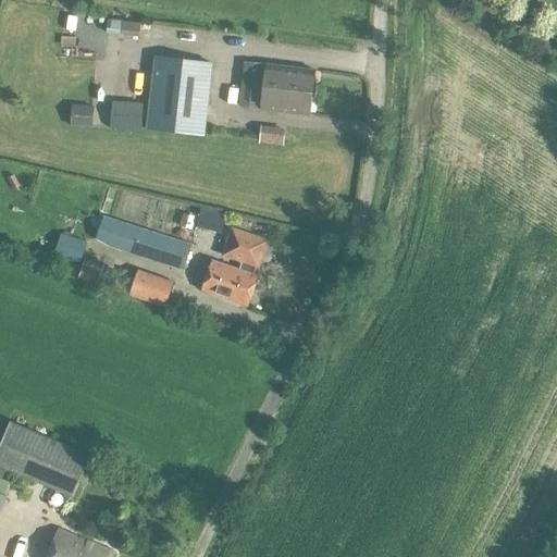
[(141,24),(122,22),(121,36),(140,38),(141,24)]
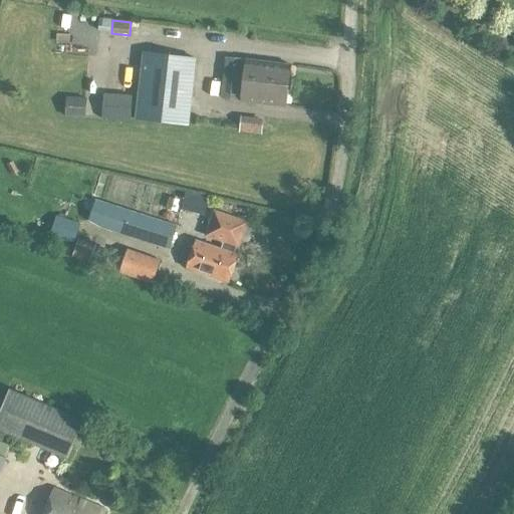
[(196,58),(144,52),(136,118),(189,124),(196,58)]
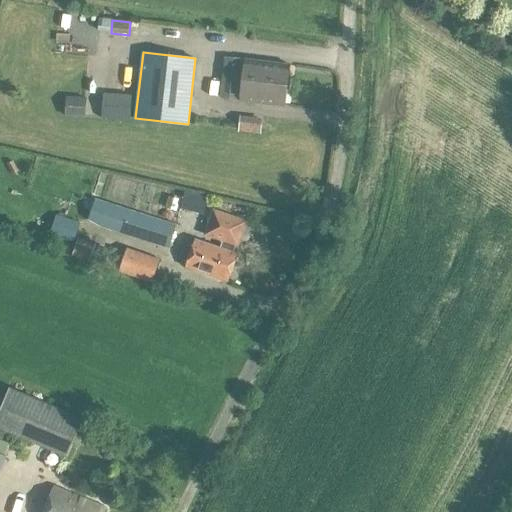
[(246,61),(241,102),(286,108),(291,66),(246,61)]
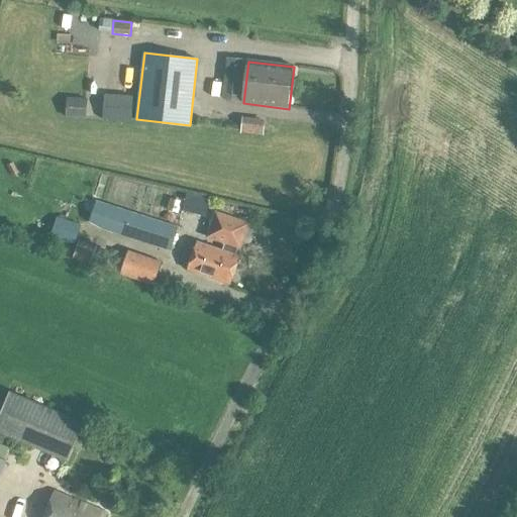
[(102,95),(102,118),(132,118),(132,94),(102,95)]
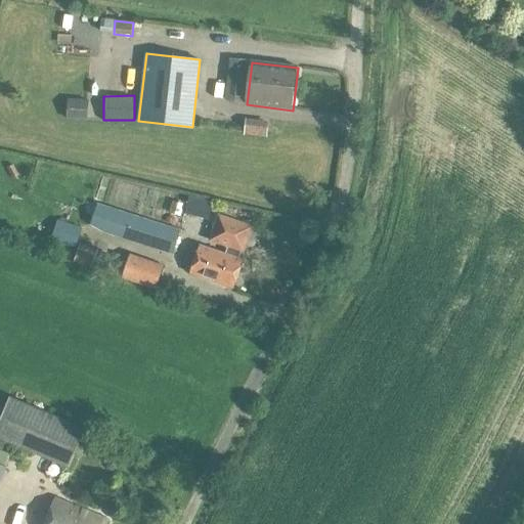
[(87,121),(88,101),(69,100),(69,119),(87,121)]
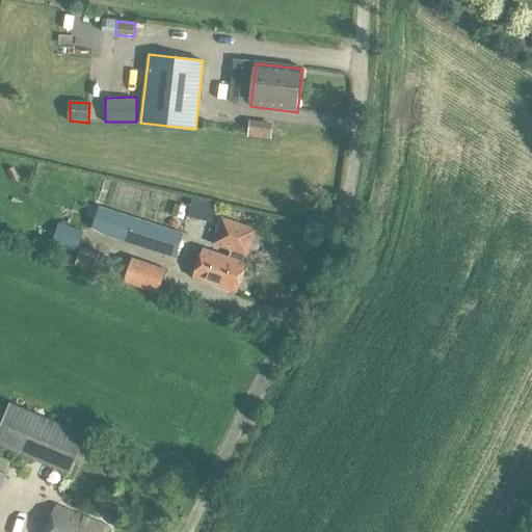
[(258,138),(260,122),(250,121),(248,137),(258,138)]
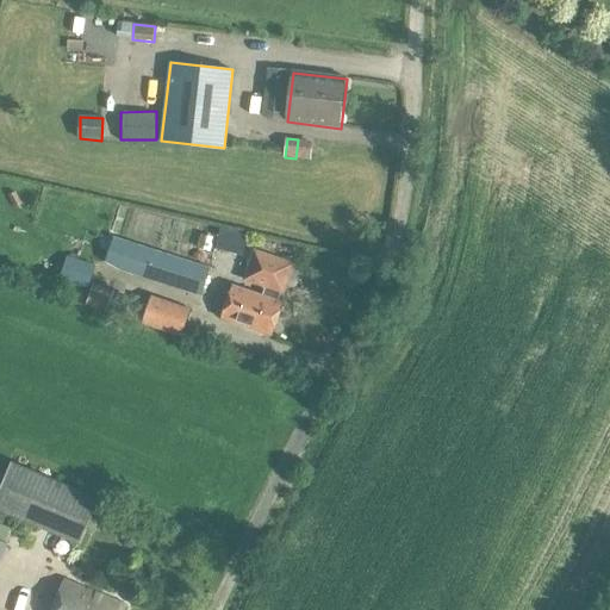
[(128,242),(120,266),(119,272),(203,298),(211,268),(128,242)]
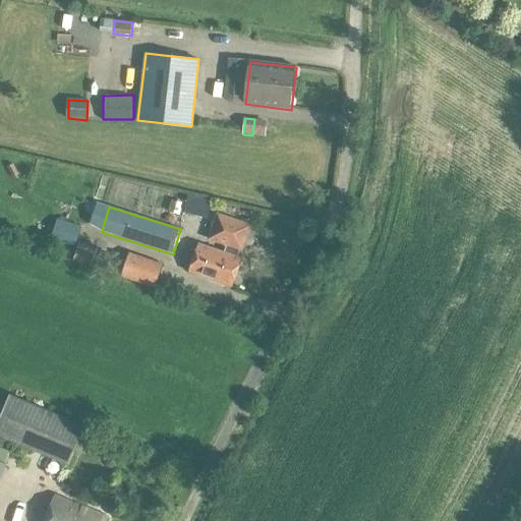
[(218,215),(210,240),(227,245),(224,253),(239,257),(241,250),(243,251),(251,226),(218,215)]
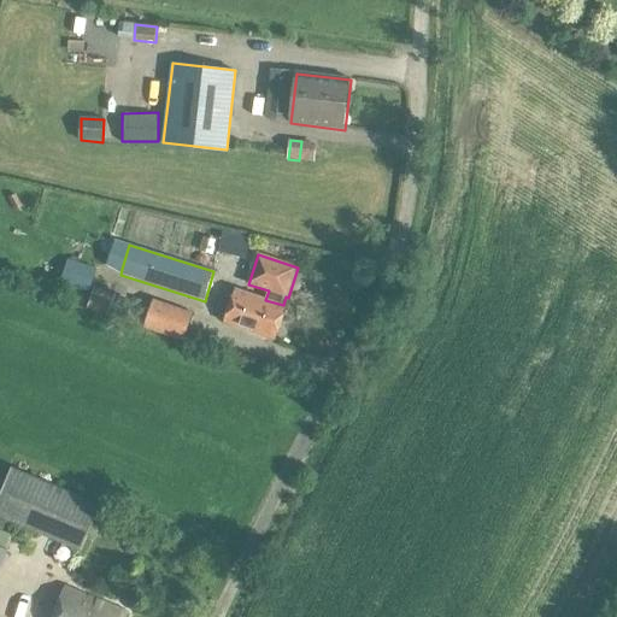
[(60,286),(89,294),(98,269),(69,259),(60,286)]
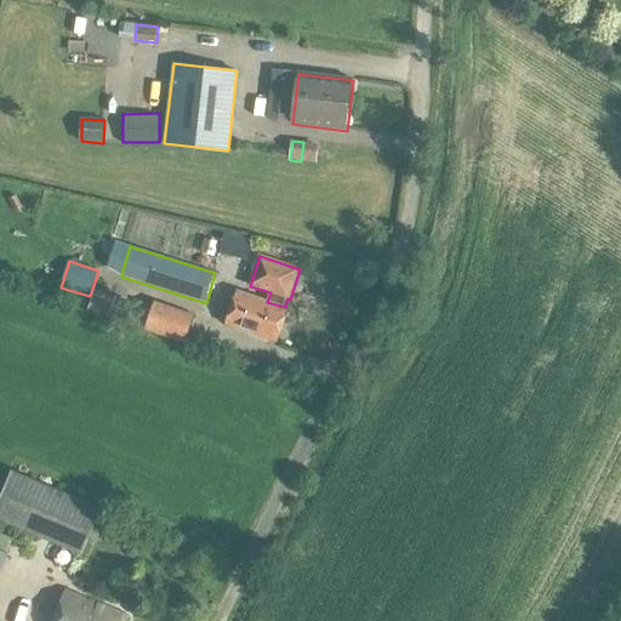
[(238,292),(227,325),(278,342),(289,308),(285,307),(267,302),(238,292)]
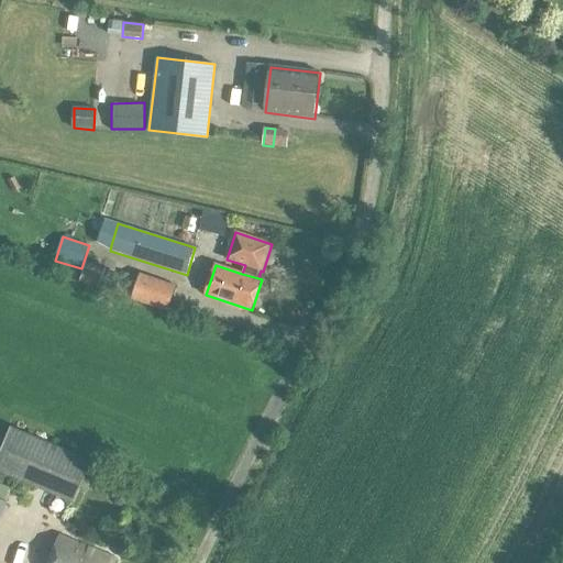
[(100,288),(103,275),(84,269),(80,283),(100,288)]
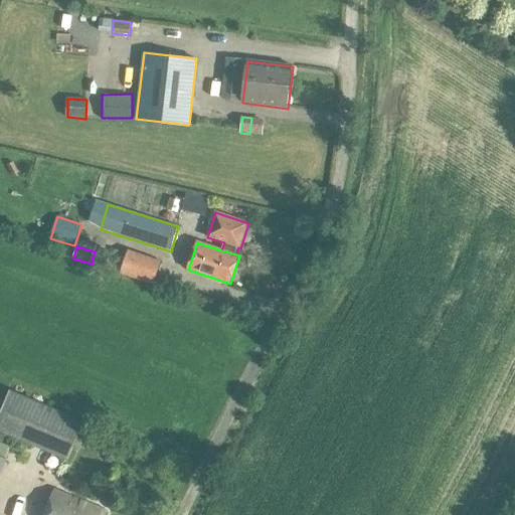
[(154,286),(155,284),(162,261),(128,249),(120,274),(154,286)]
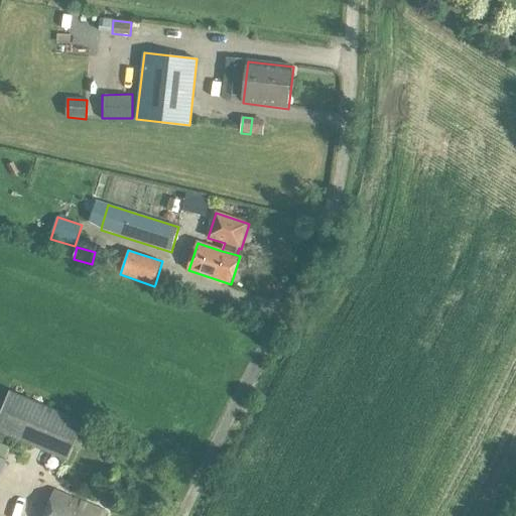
[(9,390),(0,410),(0,431),(66,461),(83,421),(9,390)]
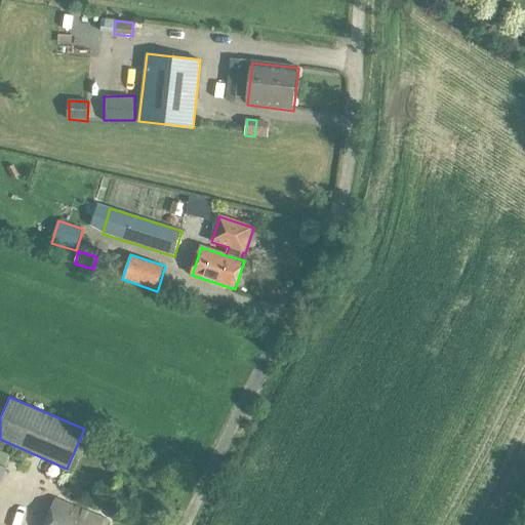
[(56,500),(46,524),(104,524),(106,520),(56,500)]
